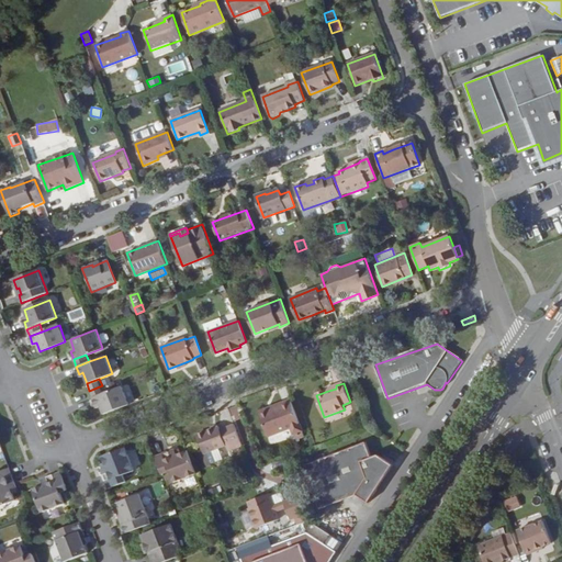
[(102,385),(89,391),(92,397),(104,393),(102,385)]
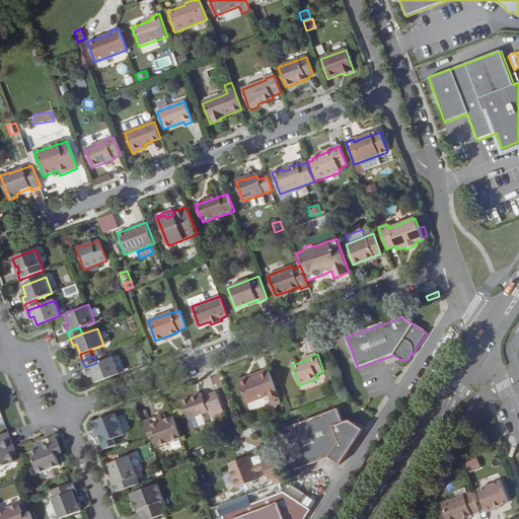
[(90,373),(94,383),(119,374),(113,357),(96,363),(85,367),(87,374),(90,373)]
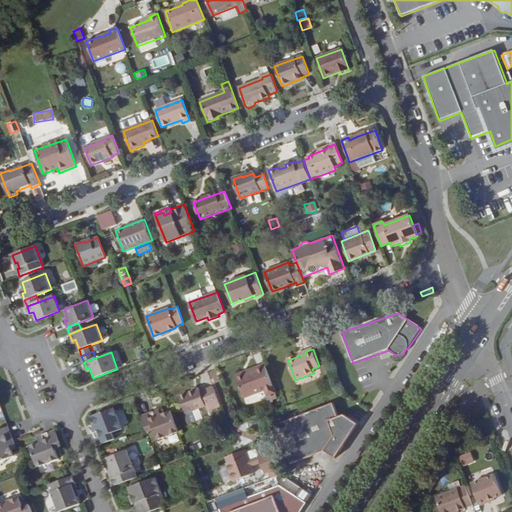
[(265,364),(245,371),(246,374),(266,367),(265,364)]
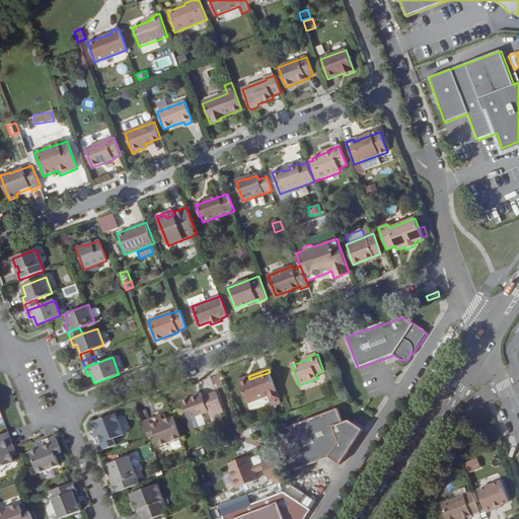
[(249,379),(248,376),(239,379),(247,403),(270,395),(272,401),(279,398),(270,372),(249,379)]
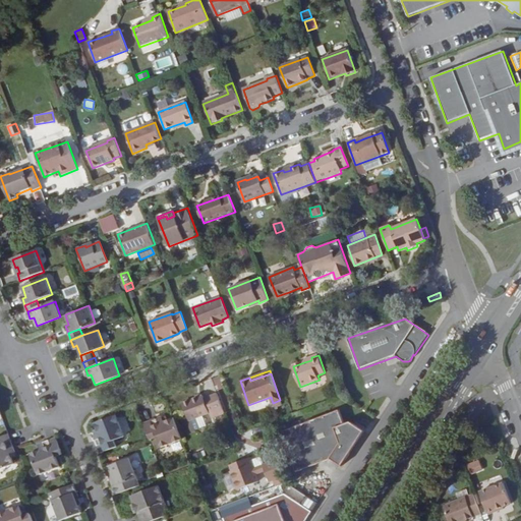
[(199,417),(223,408),(218,394),(206,399),(204,395),(183,403),(190,421),(199,417)]
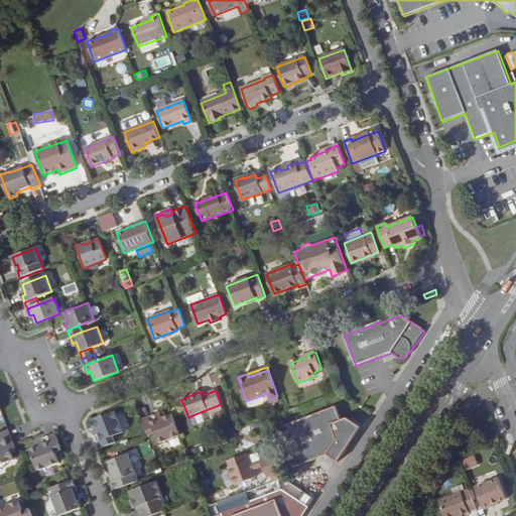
[(326,455),(338,463),(346,450),(344,448),(352,434),(350,428),(354,423),(346,418),(342,421),(338,408),(280,428),(292,466),(326,455)]
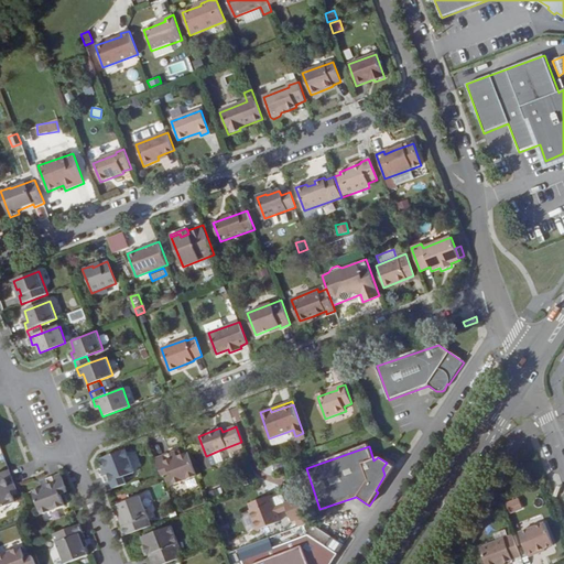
[(128,448),(105,457),(108,463),(109,467),(105,468),(100,470),(104,477),(108,489),(129,483),(127,475),(137,472),(128,448)]
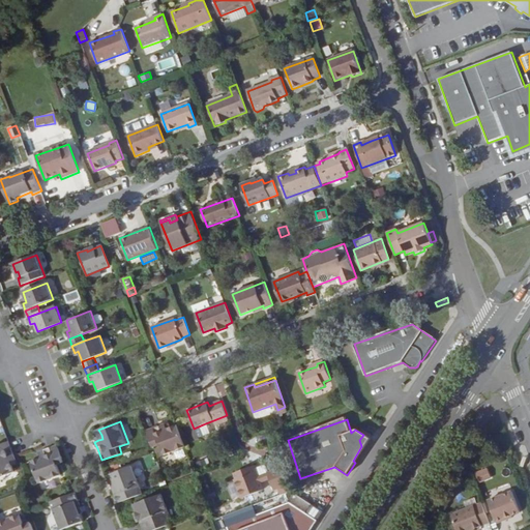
[(147,430),(154,446),(160,444),(165,454),(185,446),(177,424),(172,427),(169,429),(167,424),(167,422),(147,430)]
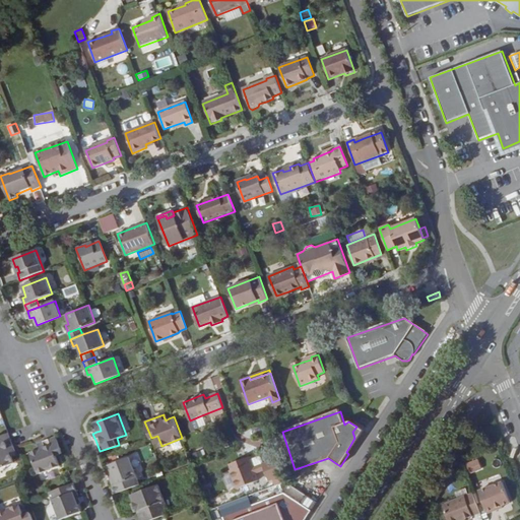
[(199,416),(190,420),(193,431),(203,427),(199,416)]
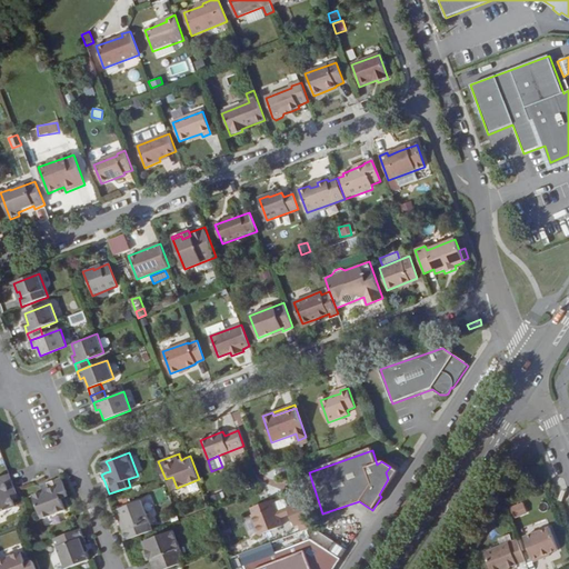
[(381,497),(398,471),(390,467),(386,472),(388,479),(379,495),(381,497)]
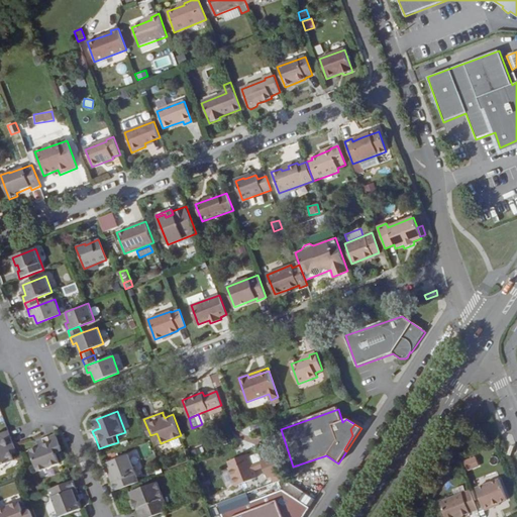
[(14,448),(15,447),(8,430),(0,433),(0,464),(14,459),(12,453),(11,449),(14,448)]
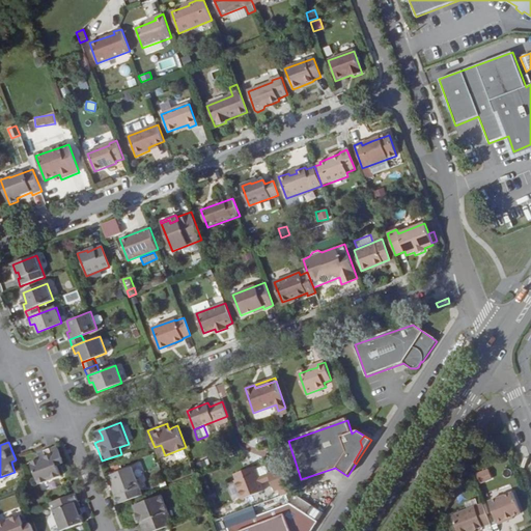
[(63,466),(64,465),(57,446),(44,451),(42,452),(45,459),(34,464),(43,485),(64,477),(62,471),(60,467),(63,466)]
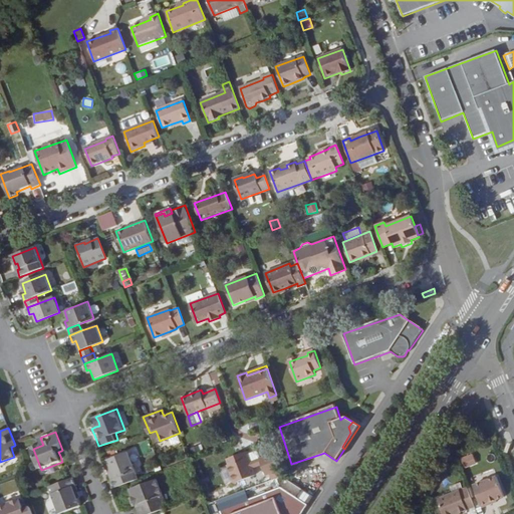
[(113,472),(109,474),(114,487),(139,478),(129,451),(108,459),(110,465),(113,472)]
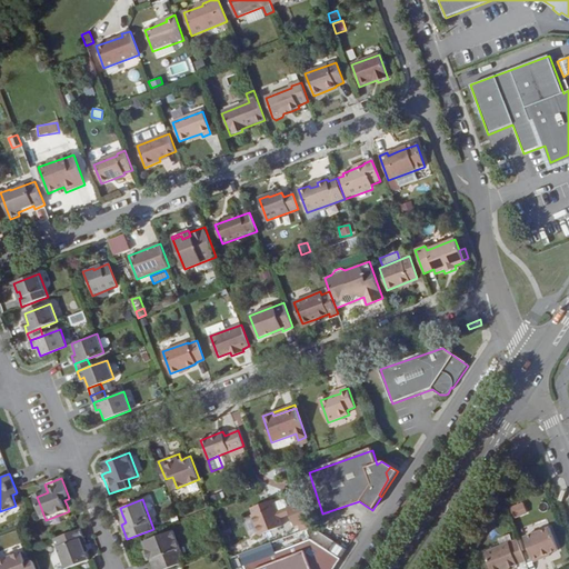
[(282,526),(280,518),(277,510),(273,499),(252,508),(255,512),(252,513),(259,533),(282,526)]
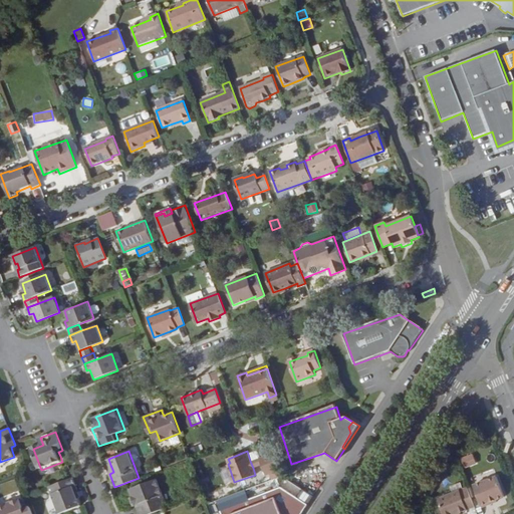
[(266,474),(279,469),(273,452),(260,457),(262,464),(266,474)]
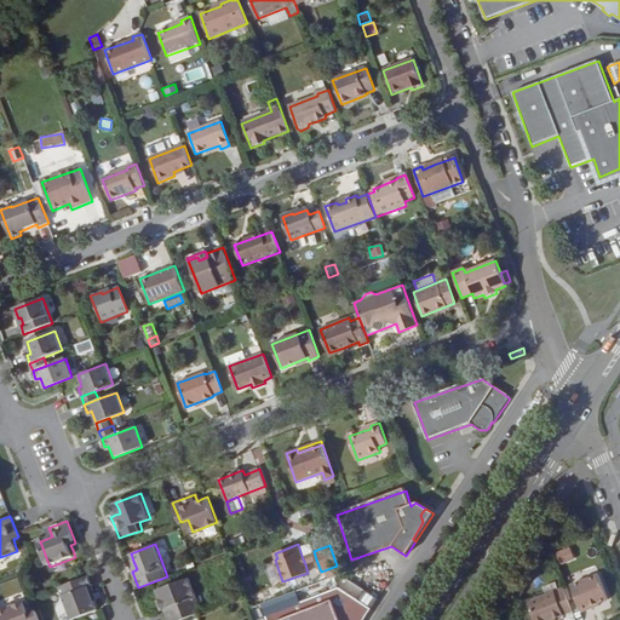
[(560,566),(574,560),(570,546),(555,552),(560,566)]
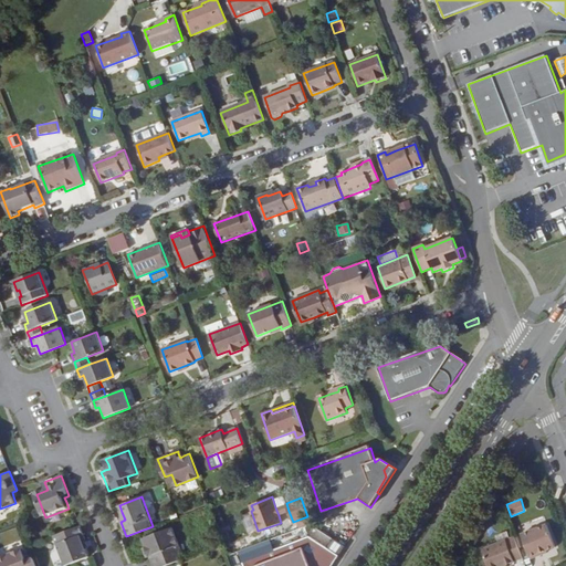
[(279,515),(289,511),(286,503),(275,507),(279,515)]
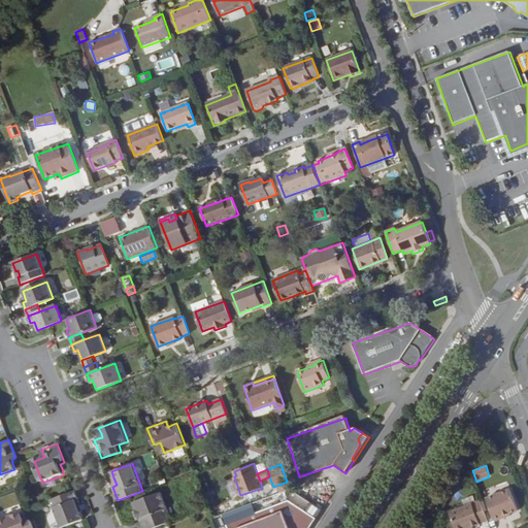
[(502,516),(510,514),(519,510),(510,489),(487,499),(495,521),(503,518),(502,516)]
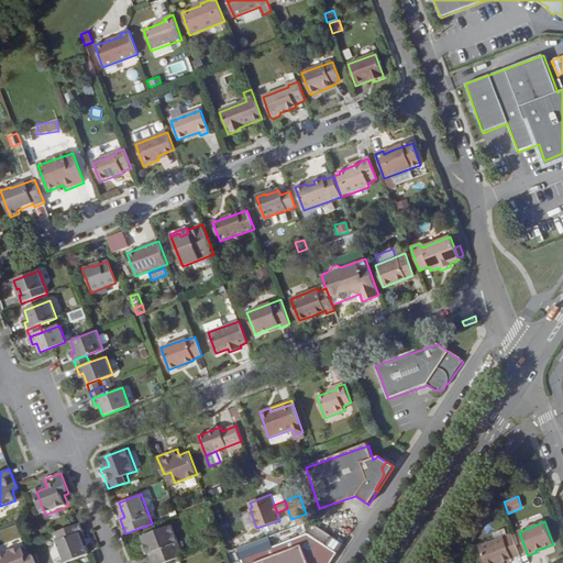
[(88,554),(86,547),(83,538),(85,538),(79,522),(54,532),(66,562),(88,554)]
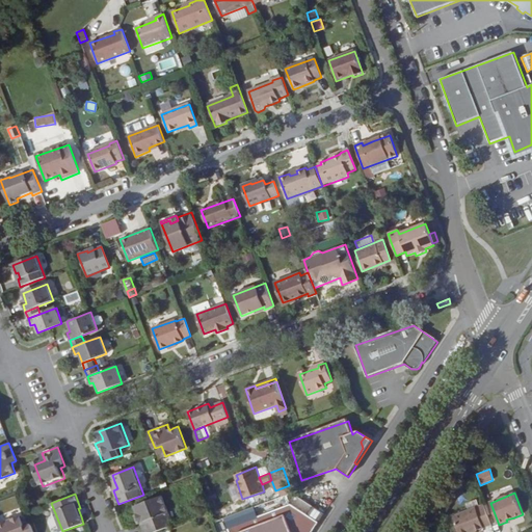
[(140,522),(144,531),(152,531),(174,524),(163,496),(135,506),(138,514),(142,513),(144,521),(140,522)]
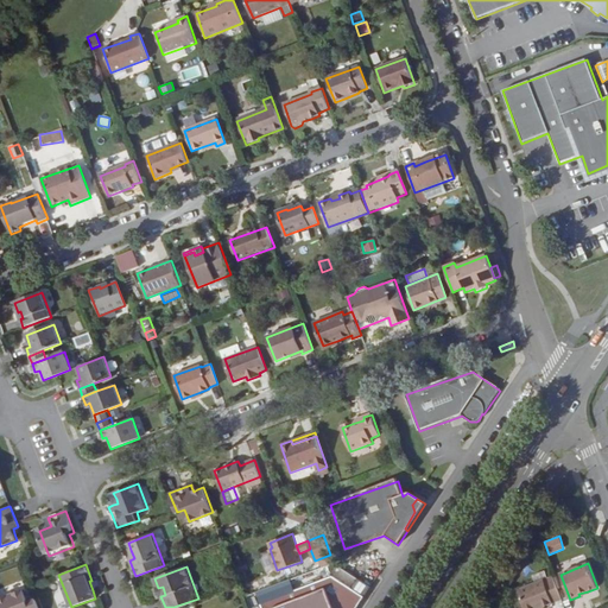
[(355,607),(363,596),(331,576),(260,602),(261,607),(355,607)]
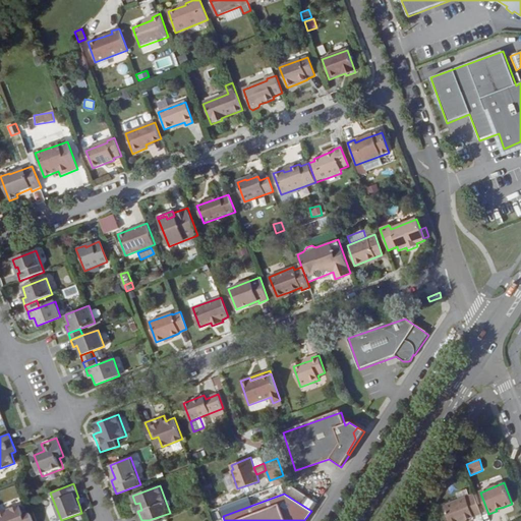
[(473,516),(481,514),(474,495),(444,506),(449,520),(461,520),(463,520),(464,520),(474,517),(473,516)]
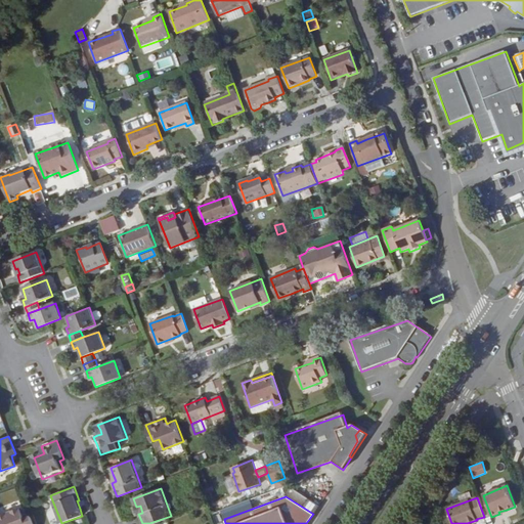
[(136,515),(138,514),(142,513),(140,506),(136,507),(134,508),(136,515)]
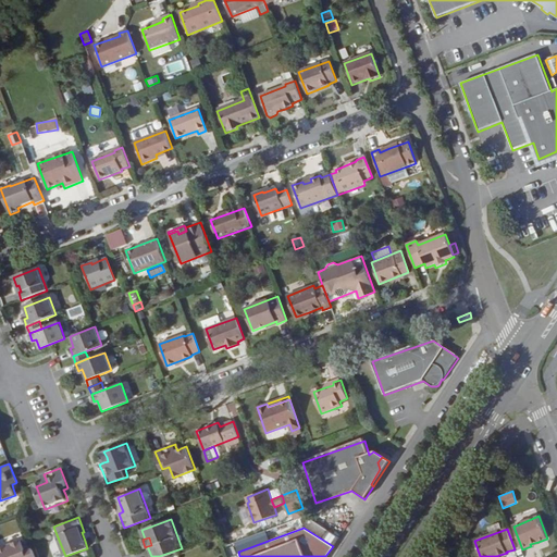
[(36,556),(33,547),(25,551),(22,540),(0,547),(0,553),(1,556),(36,556)]
